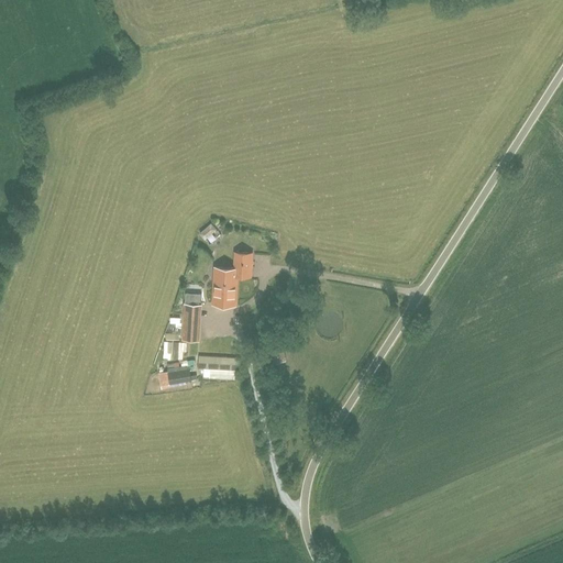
[(211,224),(200,233),(205,239),(216,229),(211,224)]
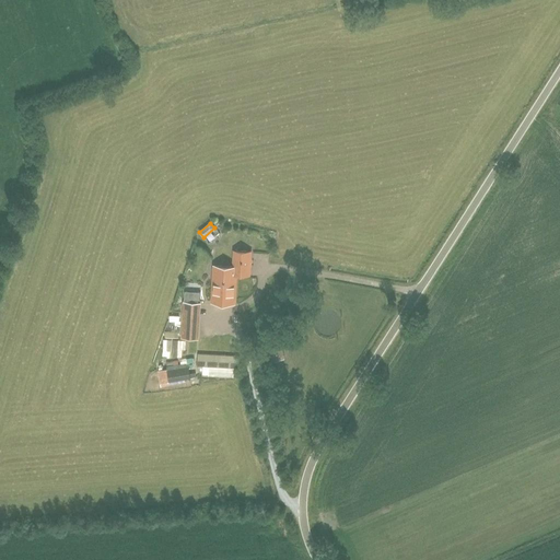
[(233,267),(213,266),(211,302),(234,303),(236,275),(249,276),(251,252),(234,251),(233,267)]
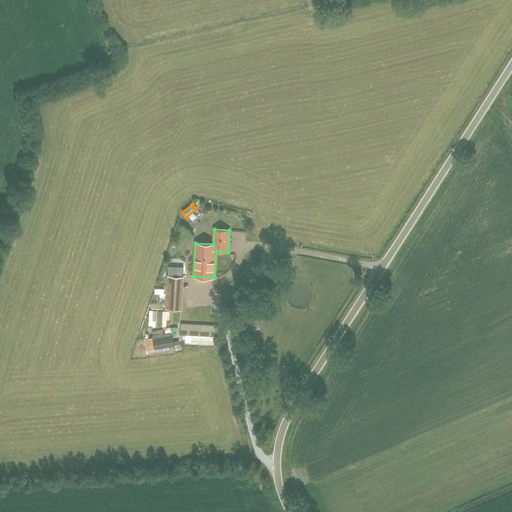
[(186,275),(186,267),(170,266),(170,275),(186,275)]
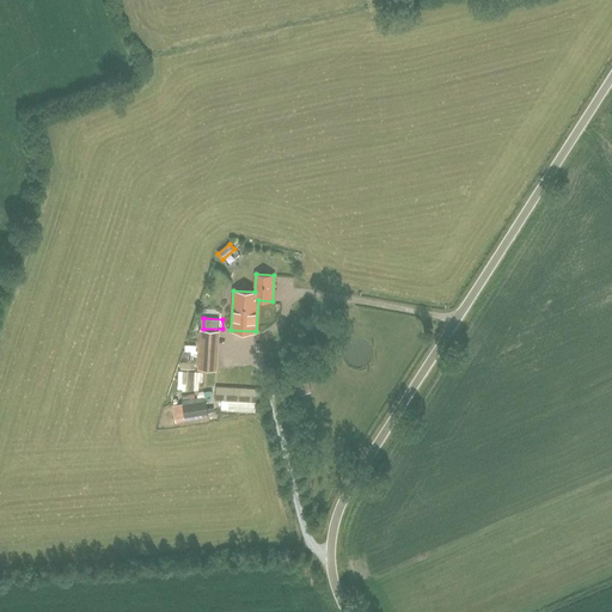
[(214,369),(216,332),(201,331),(199,368),(214,369)]
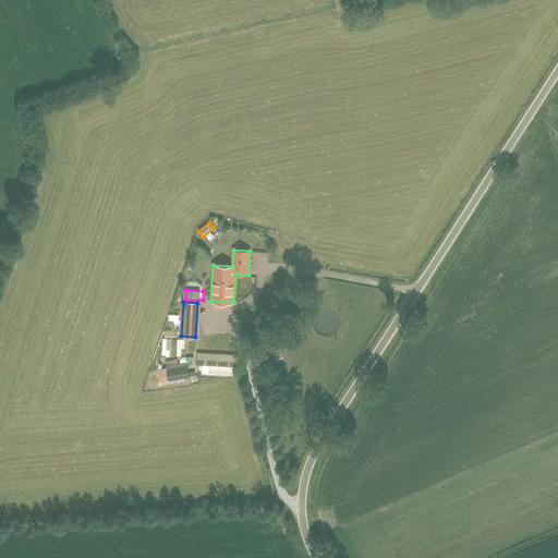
[(270,362),(283,359),(280,344),(267,348),(270,362)]
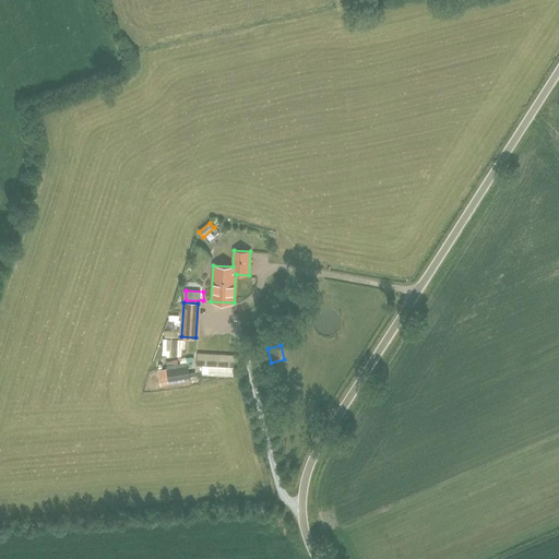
[(197,367),(207,367),(207,376),(232,377),(233,368),(237,368),(238,352),(198,351),(197,367)]
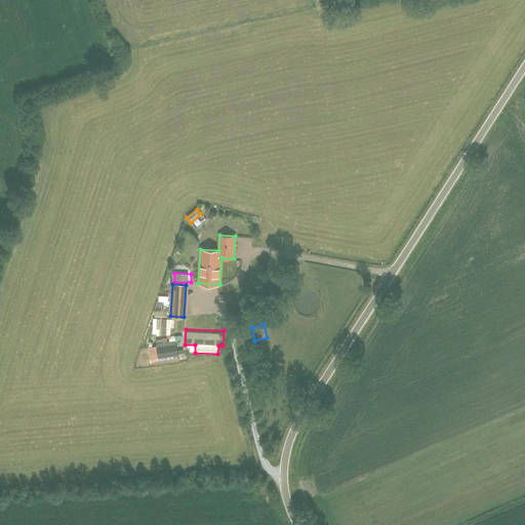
[(156,344),(156,347),(149,348),(151,362),(178,358),(178,355),(183,354),(182,350),(177,351),(176,340),(156,344)]
